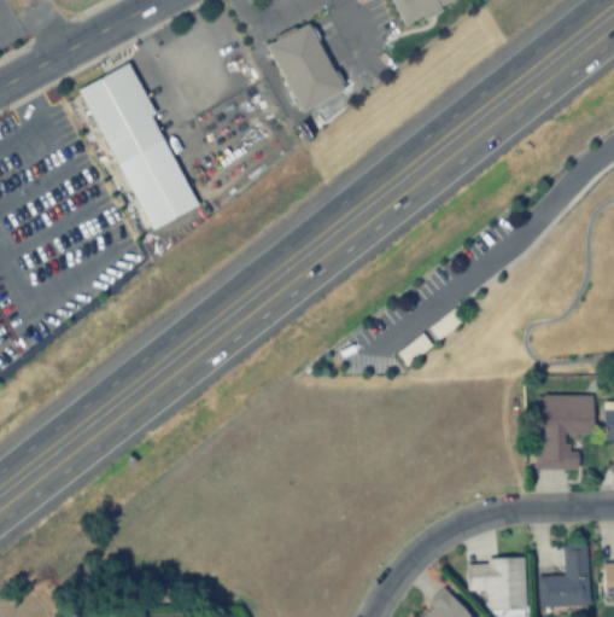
[(392,0),(407,25),(452,0),(392,0)]
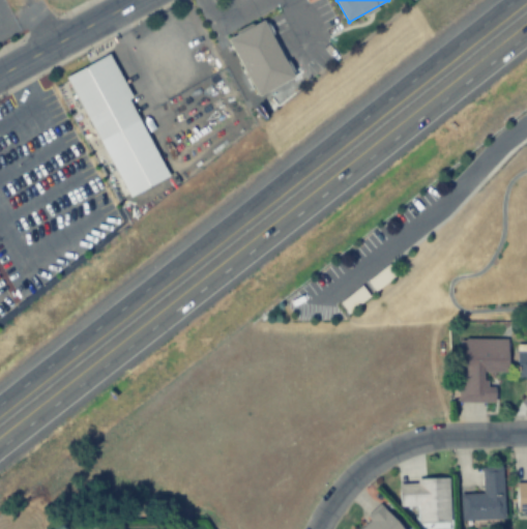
[(230,39),(262,96),(296,77),(265,21),(230,39)]
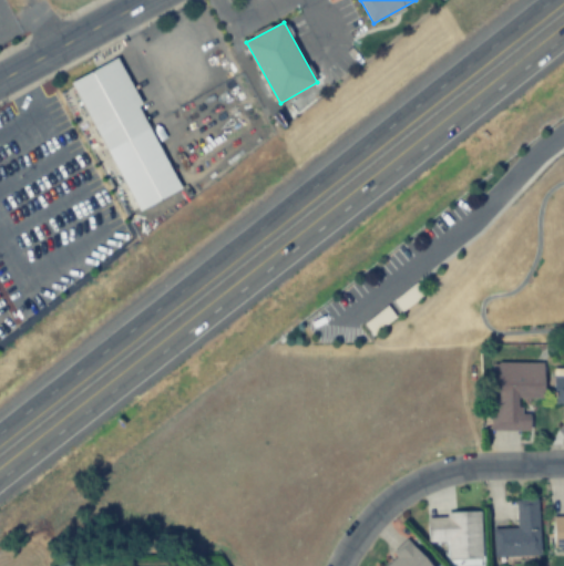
[(72,83),(142,212),(184,188),(139,106),(143,104),(118,58),(72,83)]
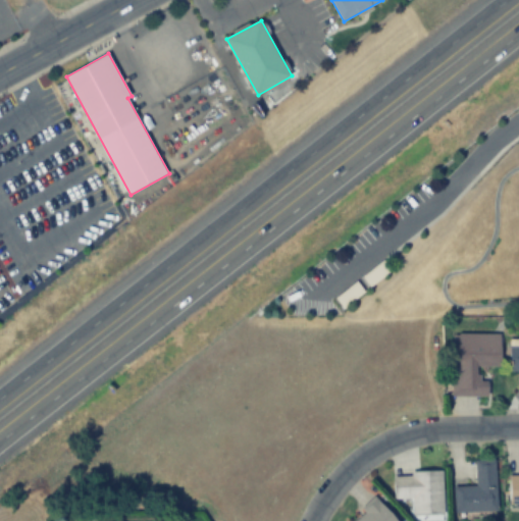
[(454,333),(453,397),(488,398),(489,377),(480,377),(480,367),(502,367),(503,334),(454,333)]
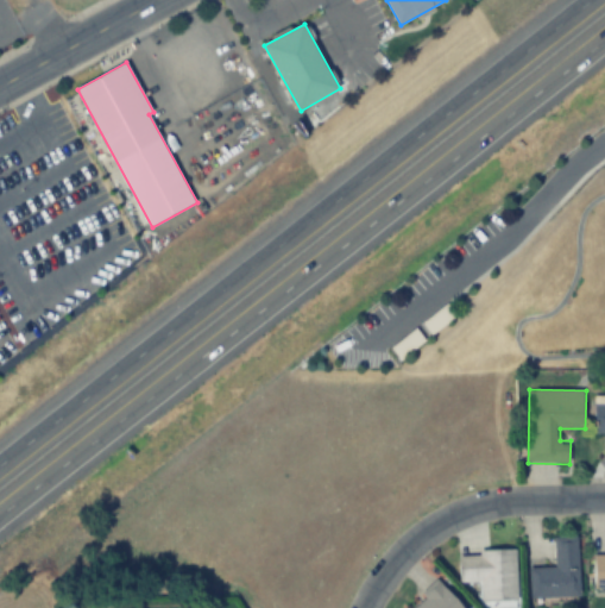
[(579,537),(555,538),(555,568),(530,569),(531,601),(581,600),(579,537)]
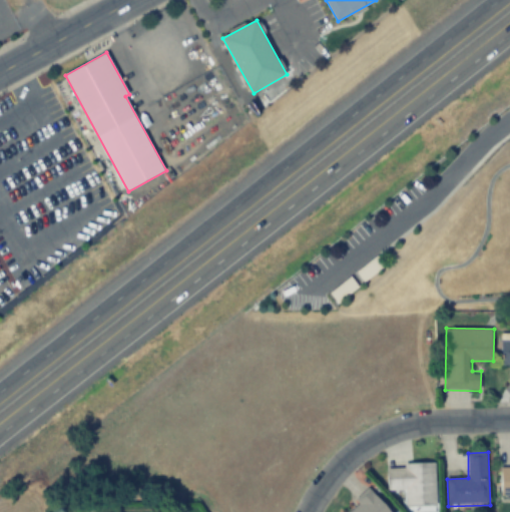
[(436,463),(404,464),(404,468),(387,468),(387,491),(406,491),(407,511),(437,511),(436,463)]
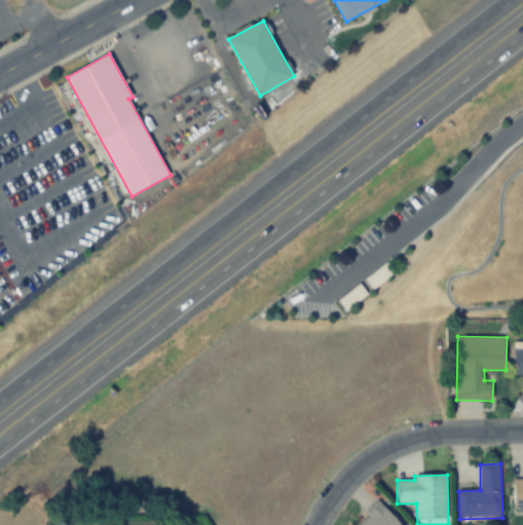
[(399,524),(377,501),(365,514),(368,517),(360,524),(399,524)]
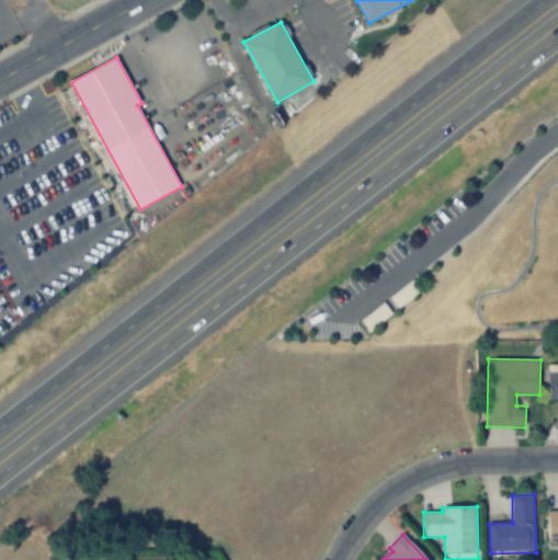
All buildings are outlined.
